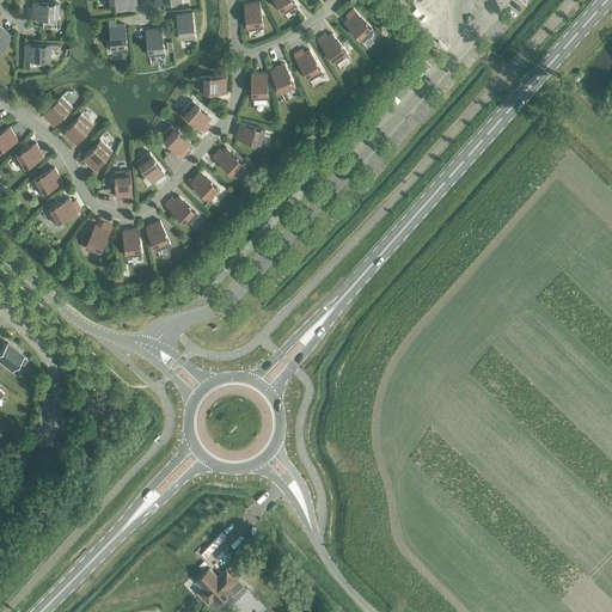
[(275,0),(285,13),(297,5),(294,0),(275,0)]
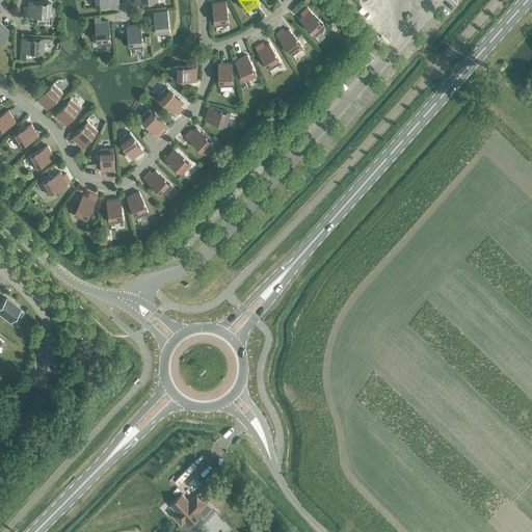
[(212,3),(216,26),(230,24),(225,1),(212,3)]
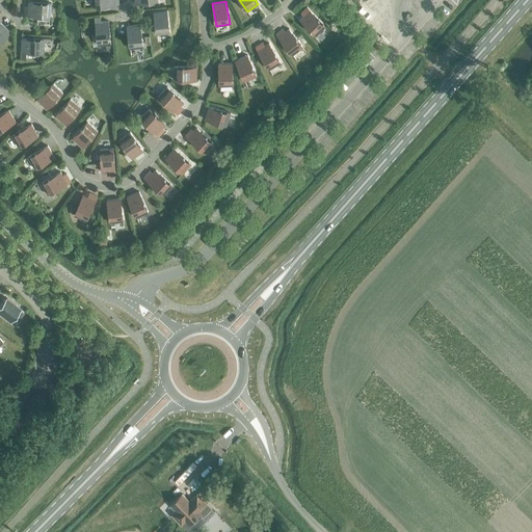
[(28,16),(51,17),(51,3),(29,2),(28,16)]
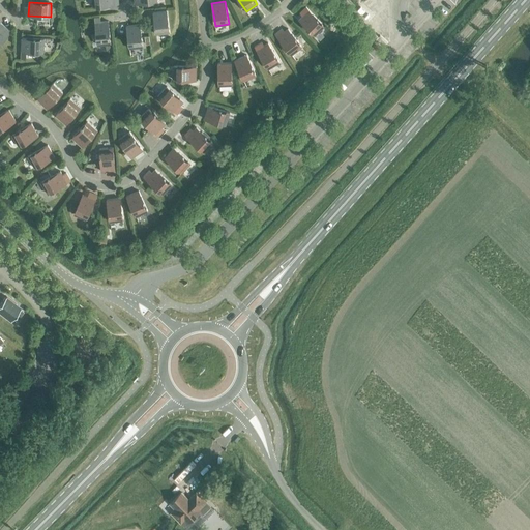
[(299,20),(315,35),(324,26),(308,9),(299,20)]
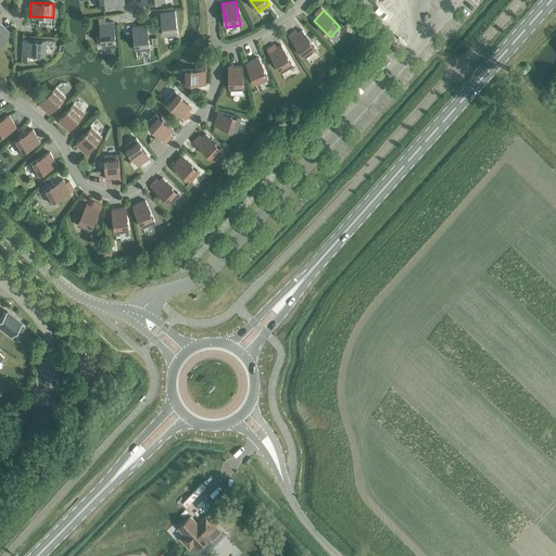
[(161,12),(164,36),(178,34),(175,11),(161,12)]
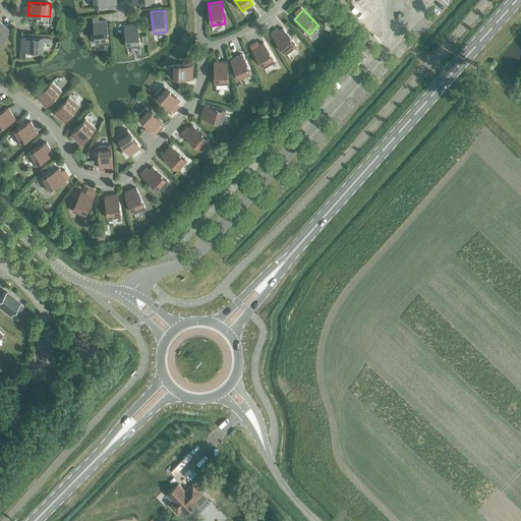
[(94,21),(96,44),(109,43),(107,20),(94,21)]
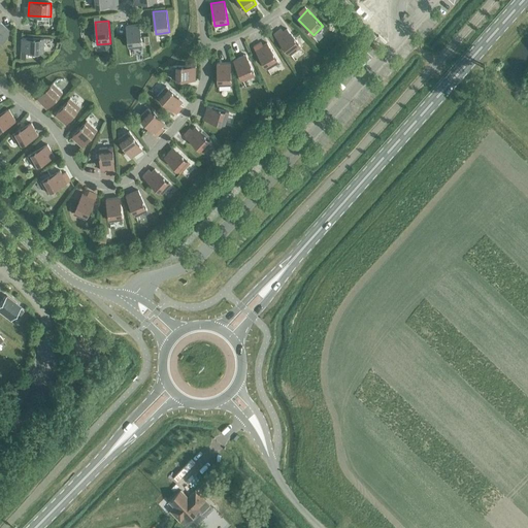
[(0,23),(0,44),(11,31),(0,23)]
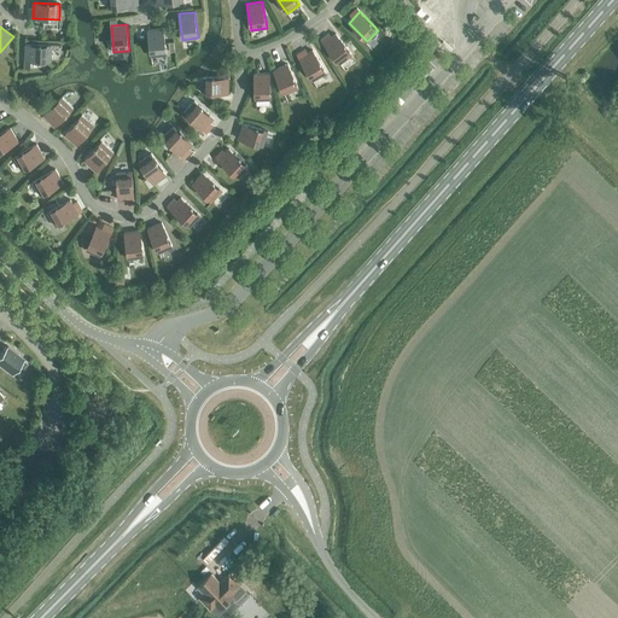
[(147,30),(151,56),(167,54),(163,28),(147,30)]
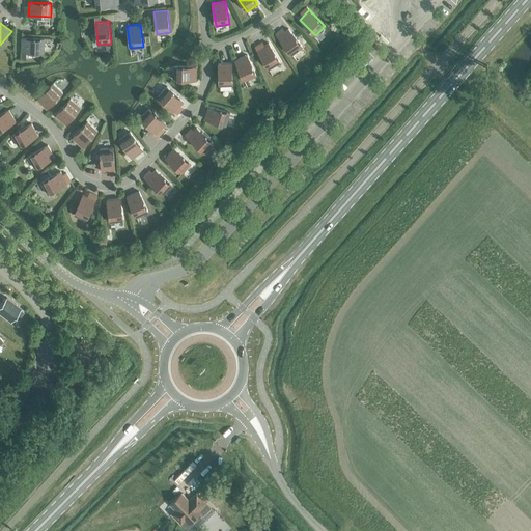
[(278,37),(291,55),(302,47),(288,29),(278,37)]
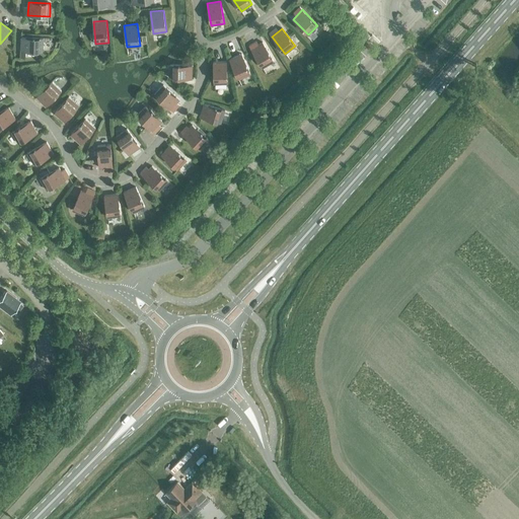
[(45,38),(21,36),(21,56),(26,56),(26,51),(44,52),(45,38)]
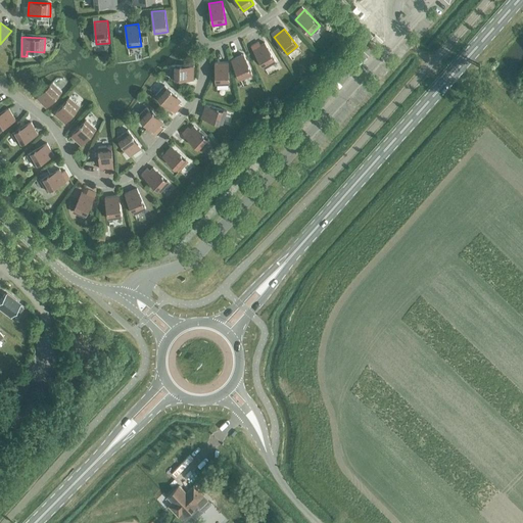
[(253,49),(265,68),(276,61),(265,42),(253,49)]
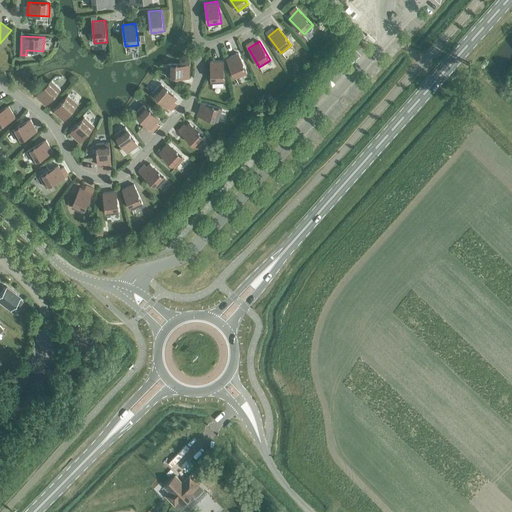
[(226,58),(235,78),(247,73),(238,53),(226,58)]
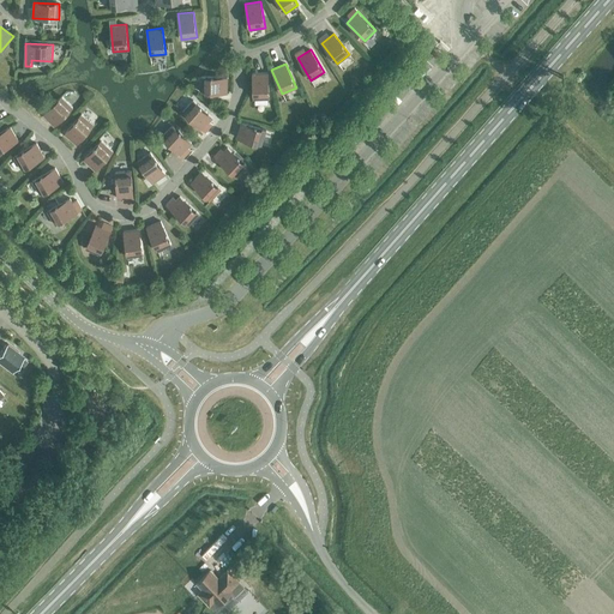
[(252,73),(253,98),(269,98),(268,72),(252,73)]
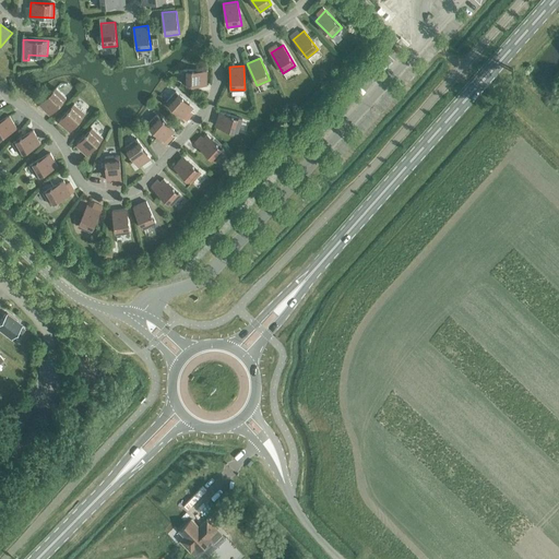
[(183,84),(206,84),(207,70),(183,70),(183,84)]
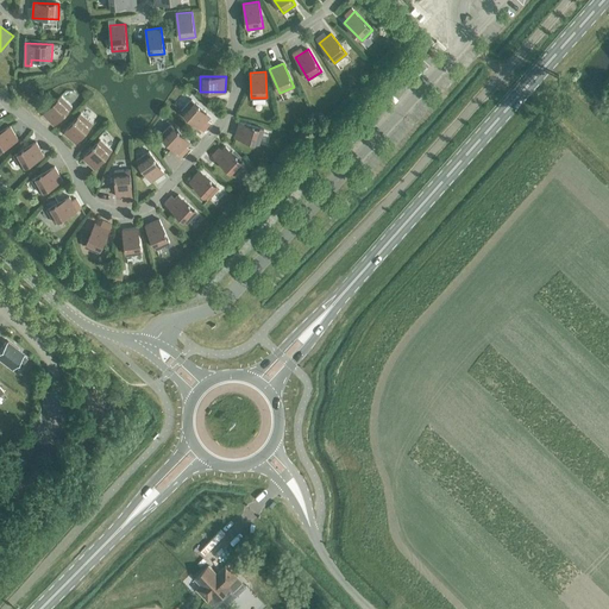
[(43,113),(54,125),(73,106),(61,95),(43,113)]
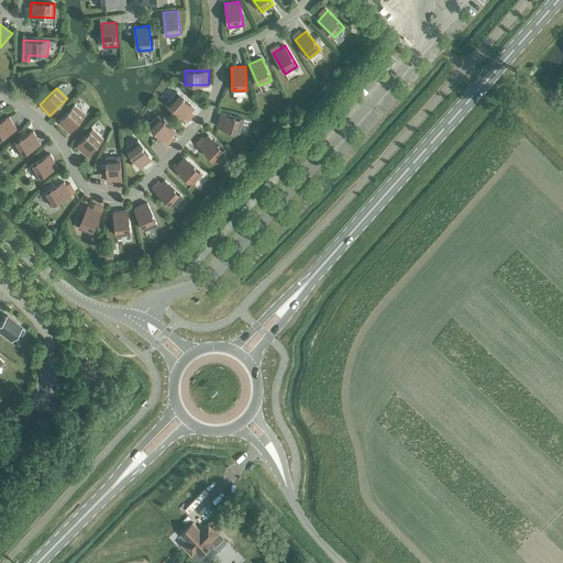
[(167,102),(185,118),(195,108),(177,91),(167,102)]
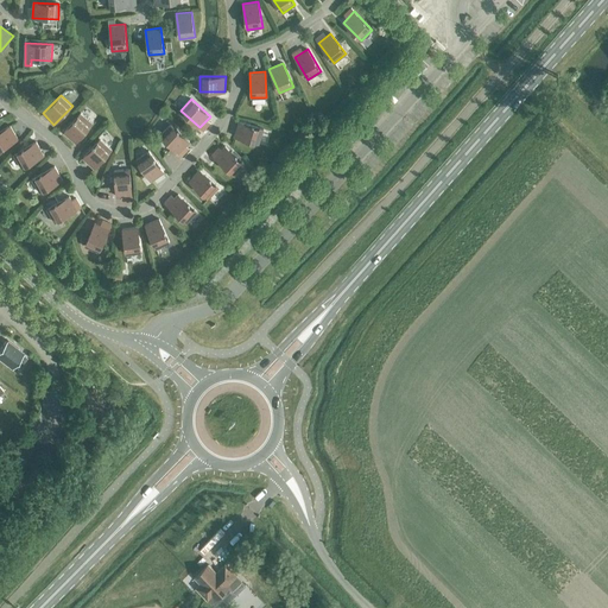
[(64,132),(76,143),(93,122),(81,113),(64,132)]
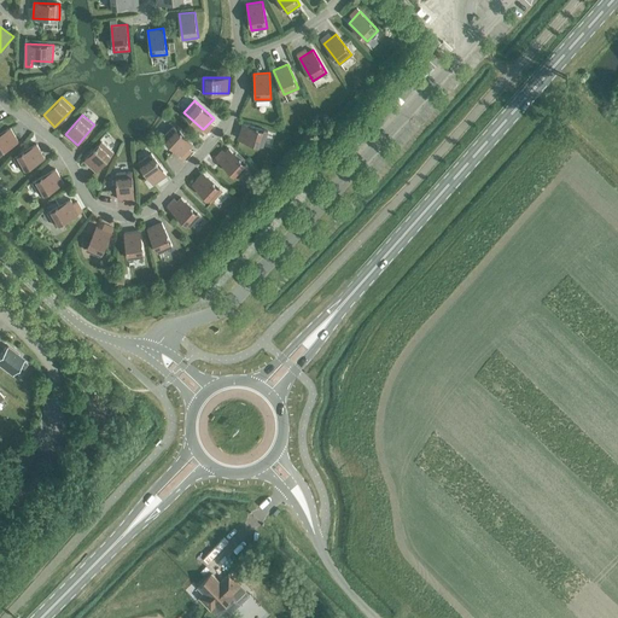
[(238,139),(263,146),(268,130),(243,123),(238,139)]
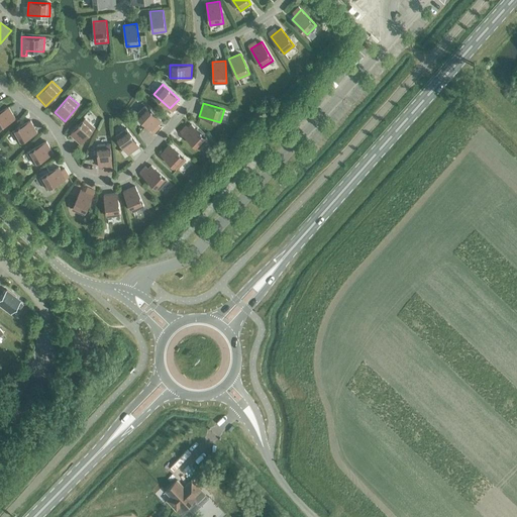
[(136,115),(152,130),(162,120),(145,105),(136,115)]
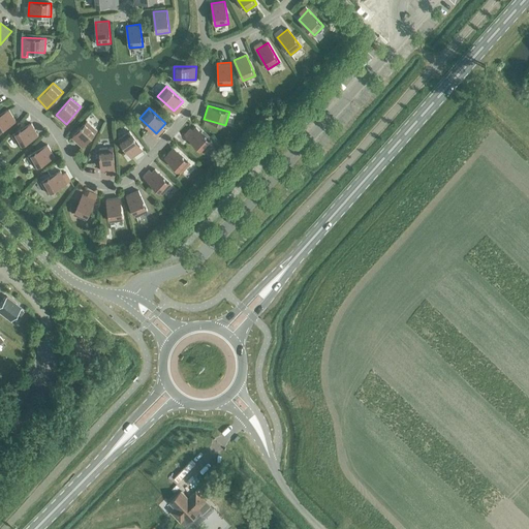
[(0,114),(0,129),(16,121),(9,109),(0,114)]
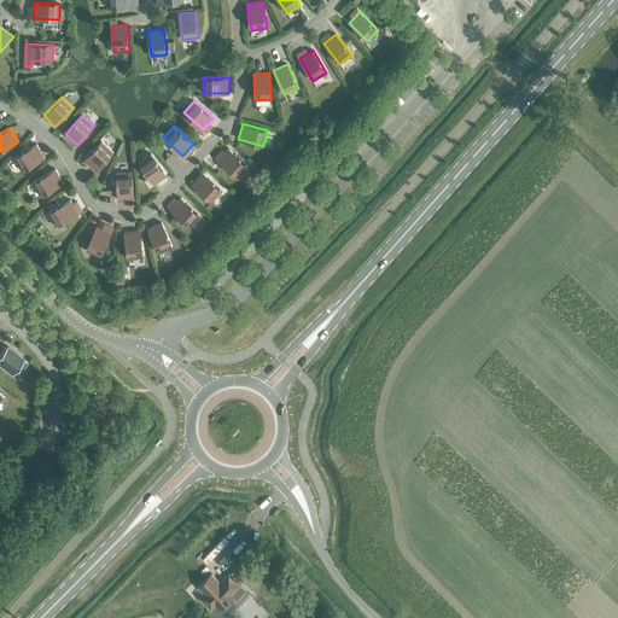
[(85,161),(97,172),(114,152),(103,141),(85,161)]
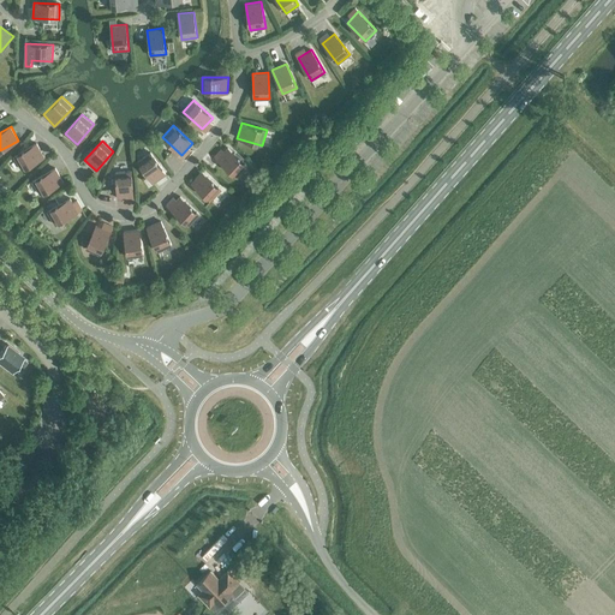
[(15,156),(22,169),(45,156),(37,143),(15,156)]
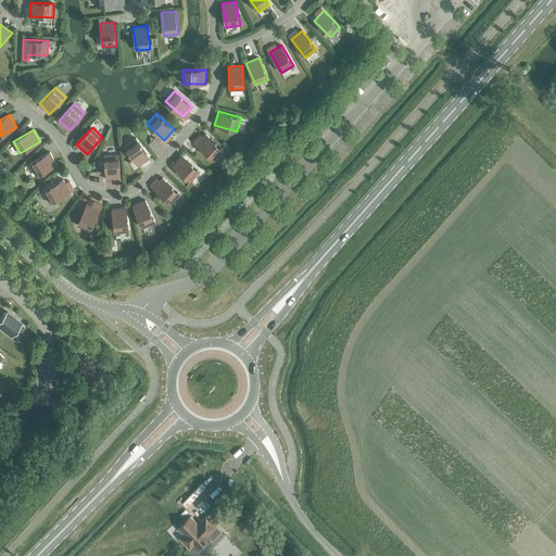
[(197,143),(214,160),(224,149),(206,134),(197,143)]
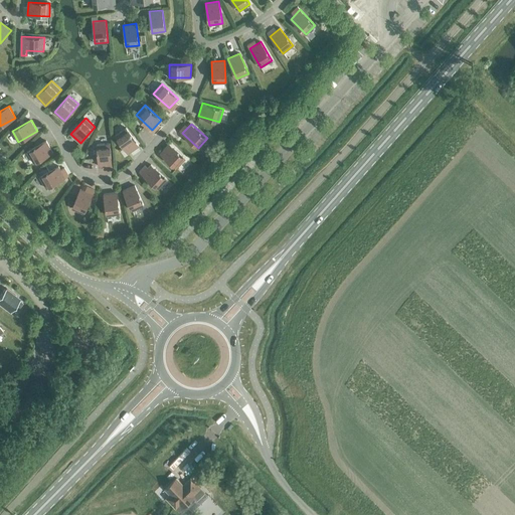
[(116,135),(128,153),(139,145),(126,128),(116,135)]
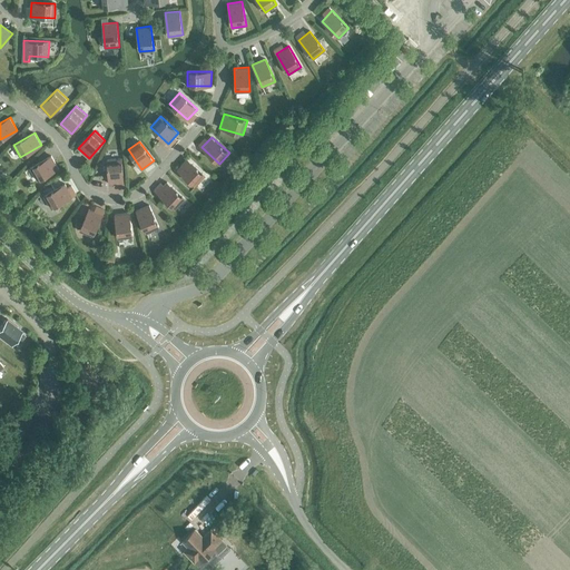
[(30,168),(38,180),(59,168),(51,156),(30,168)]
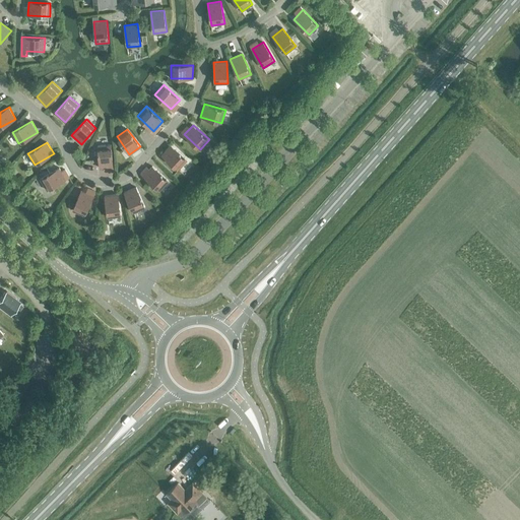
[(98,145),(100,168),(113,167),(111,144),(98,145)]
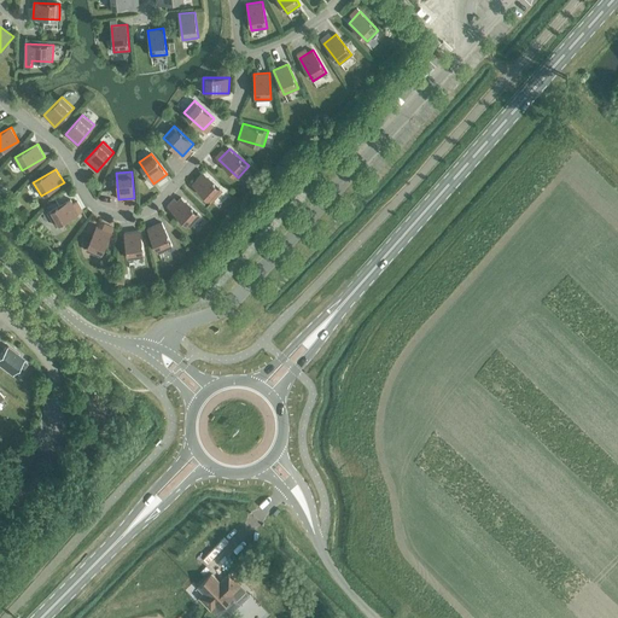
[(192,184),(211,202),(222,190),(203,173),(192,184)]
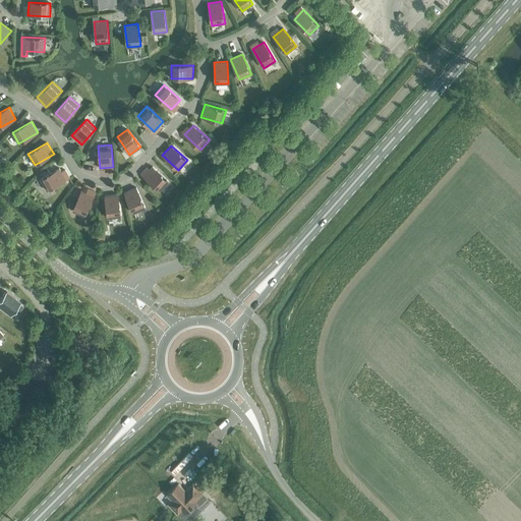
[(143,176),(160,191),(169,181),(153,166),(143,176)]
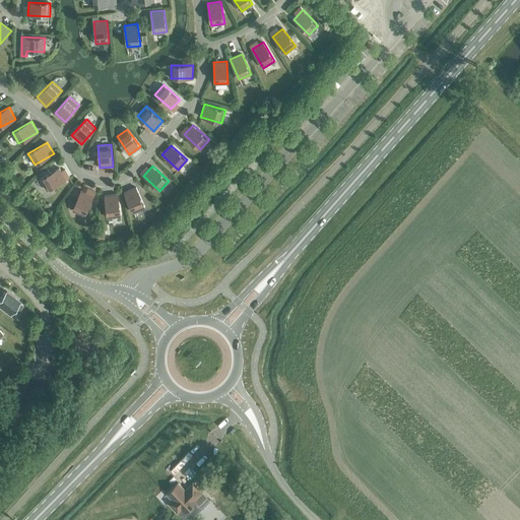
[(41,179),(47,190),(66,179),(59,168),(41,179)]
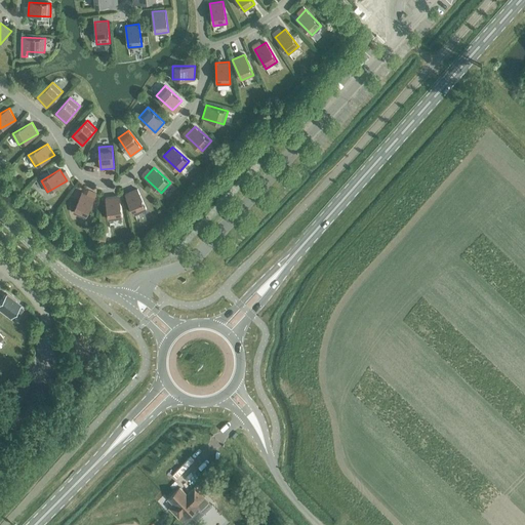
[(125,194),(134,214),(147,209),(137,189),(125,194)]
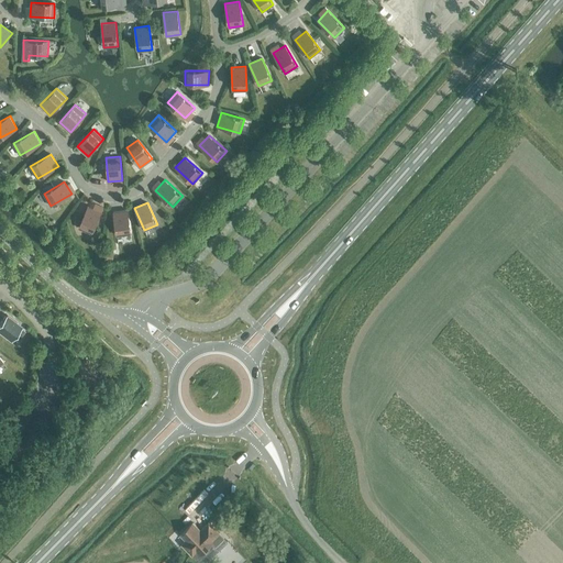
[(78,228),(91,233),(101,211),(88,206),(78,228)]
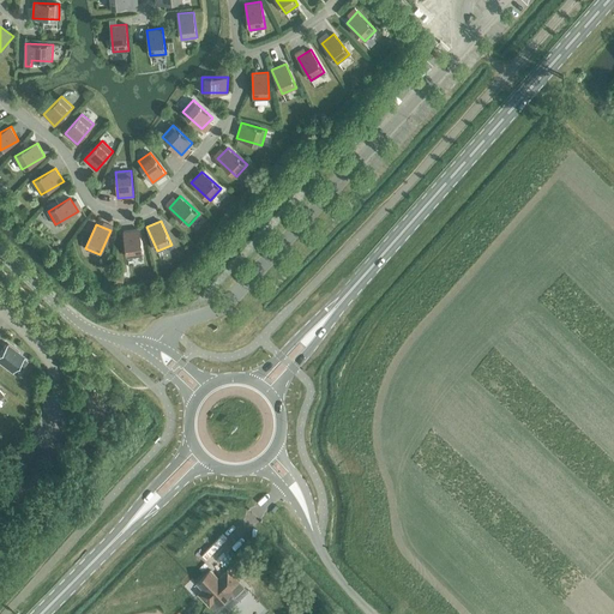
[(124,232),(127,257),(143,254),(139,229),(124,232)]
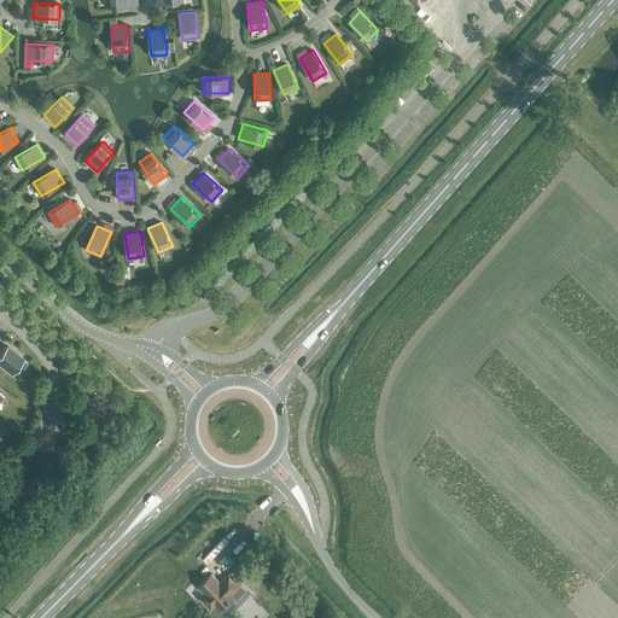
[(24,368),(28,363),(23,360),(24,359),(7,345),(0,353),(0,365),(12,375),(19,366),(24,368)]
